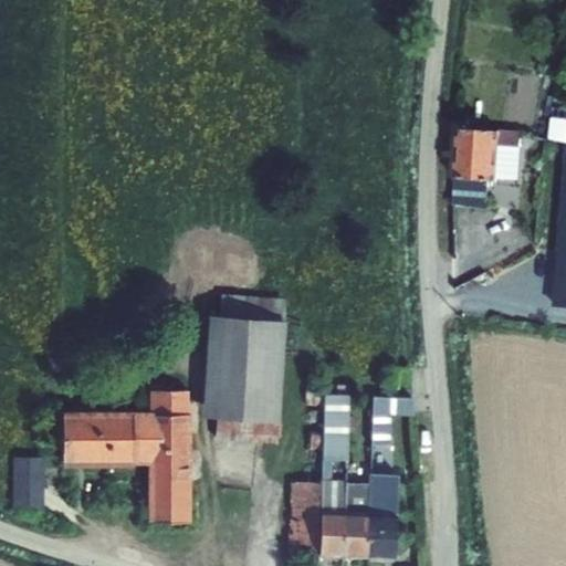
[(565,116),(556,116),(554,139),(565,139),(565,116)]
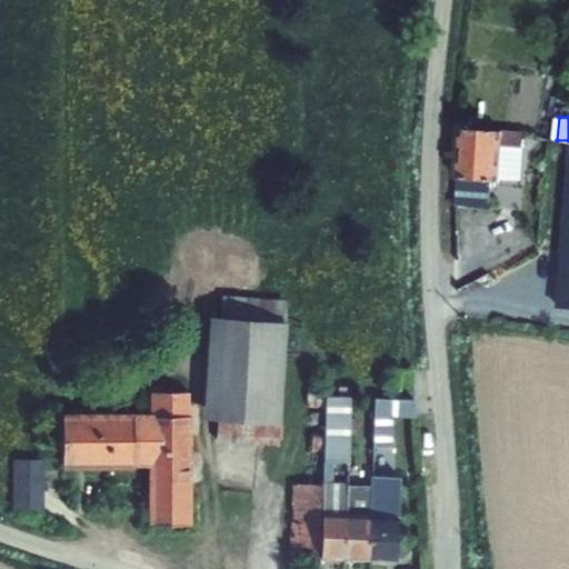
[(532,146),(468,141),(466,172),(463,217),(497,222),(497,196),(506,196),(508,173),(530,175),(532,146)]
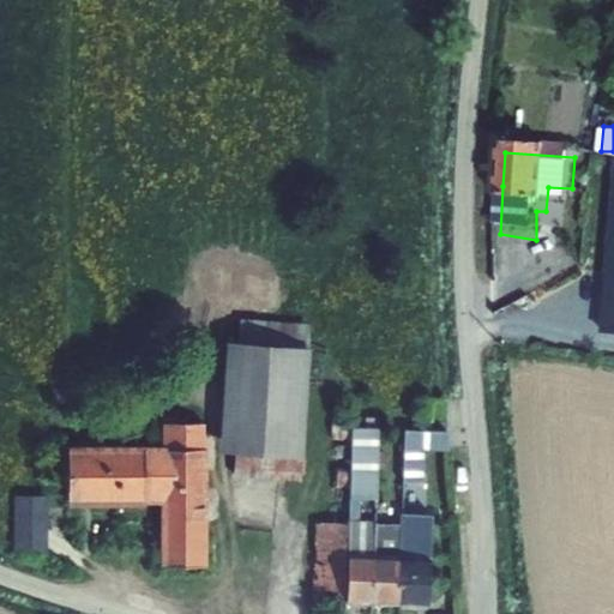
[(312,343),(228,336),(223,426),(222,455),(306,458),(308,431),(312,343)]
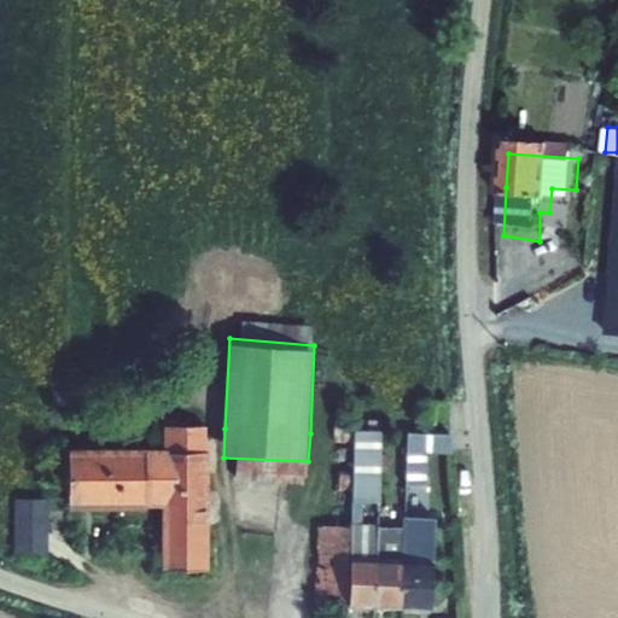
[(454,407),(439,407),(439,429),(453,429),(454,407)]
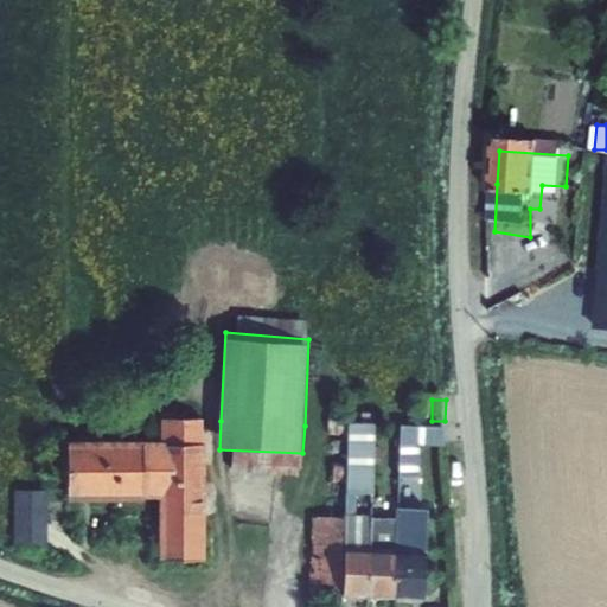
[(163,421),(163,447),(65,446),(66,494),(163,496),(164,560),(200,561),(199,421),(163,421)]
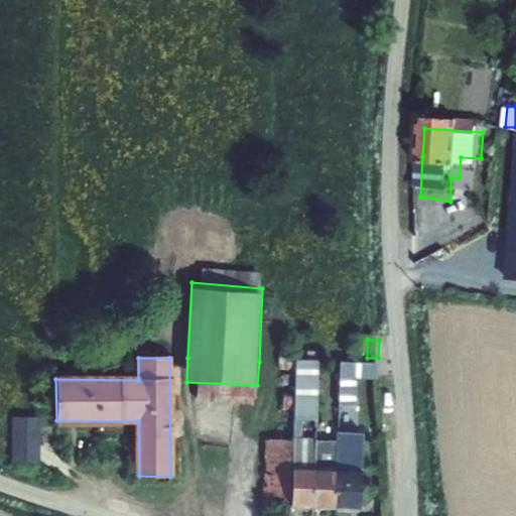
[(313,511),(314,444),(315,360),(293,360),(292,445),(291,511),(313,511)]
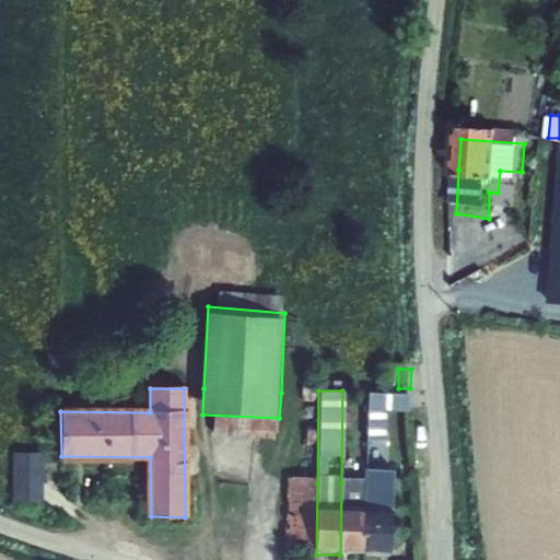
[(389,393),(368,392),(366,443),(383,443),(383,411),(421,412),(421,393),(389,393)]
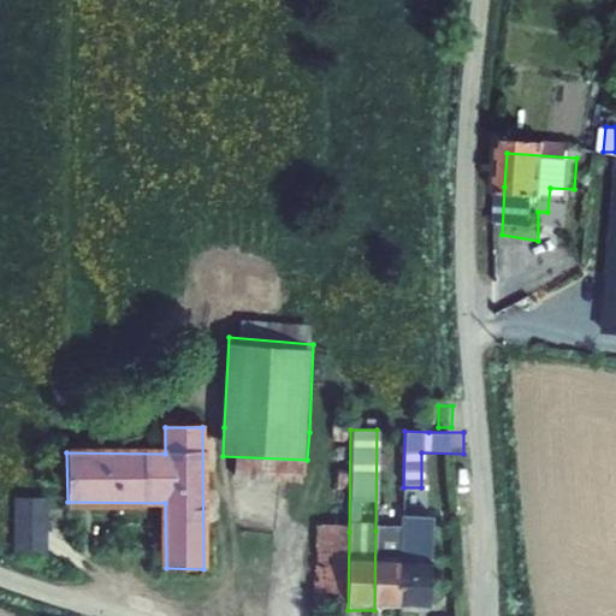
[(307,480),(307,460),(223,456),(221,475),(307,480)]
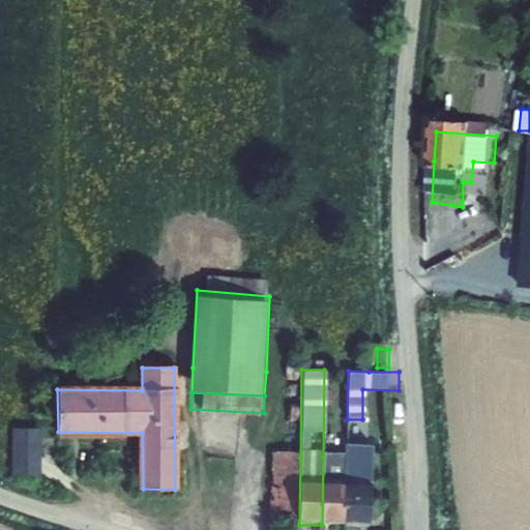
[(40,478),(40,430),(13,430),(16,478),(40,478)]
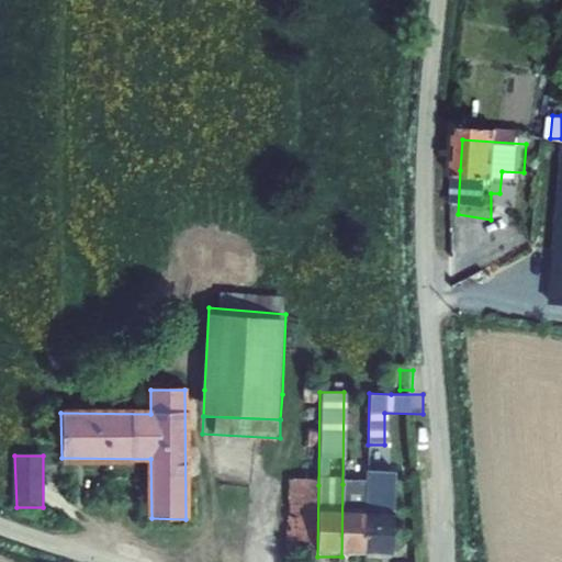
[(368,485),(367,557),(391,558),(392,479),(368,478),(368,485)]
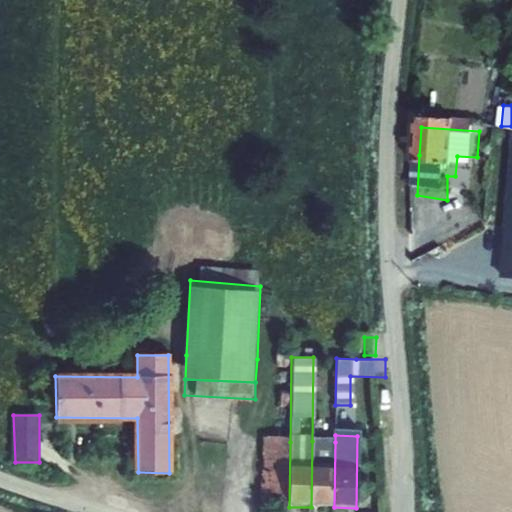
[(334,507),(335,442),(312,441),(311,507),(334,507)]
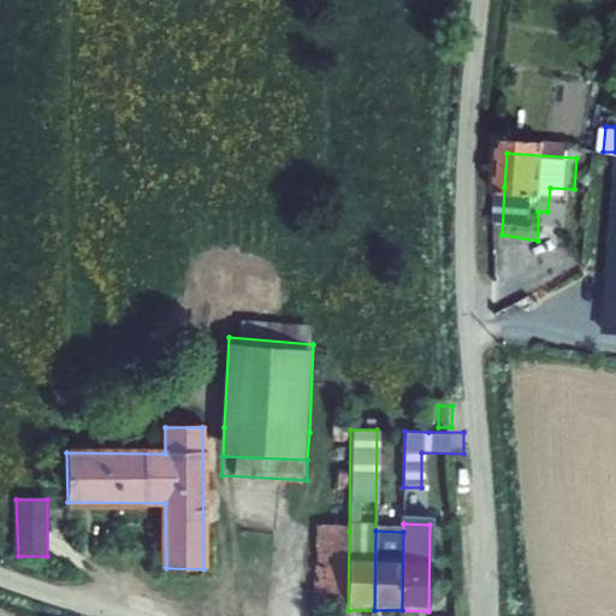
[(318,532),(317,609),(348,610),(349,532),(318,532)]
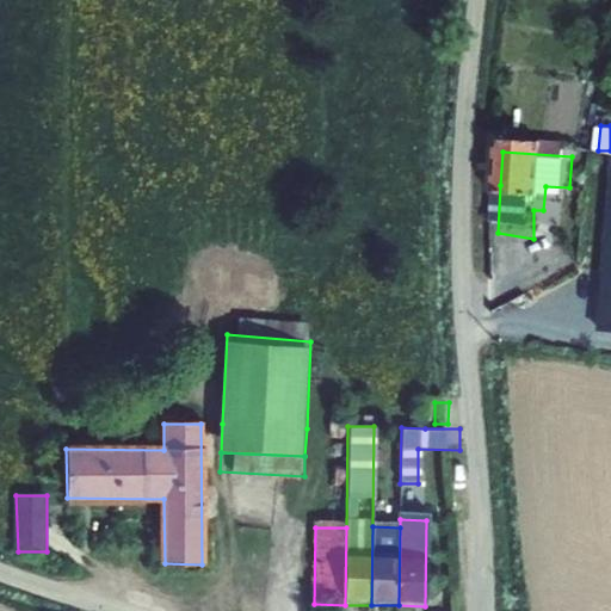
All buildings are outlined.
